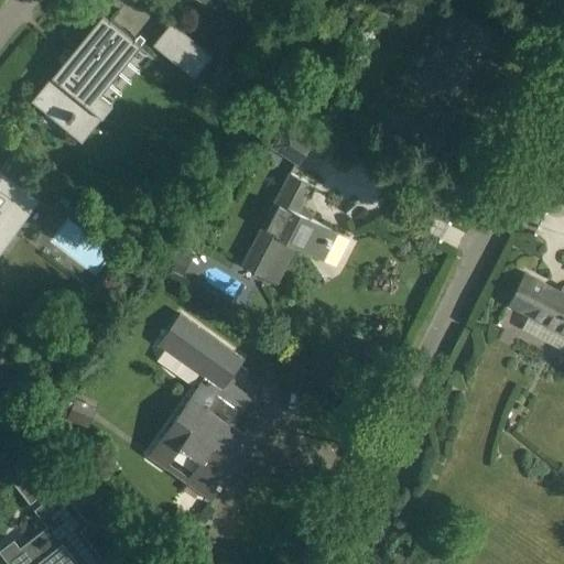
[(491,31),(448,9),(438,28),(444,31),(423,76),(458,95),(491,31)]
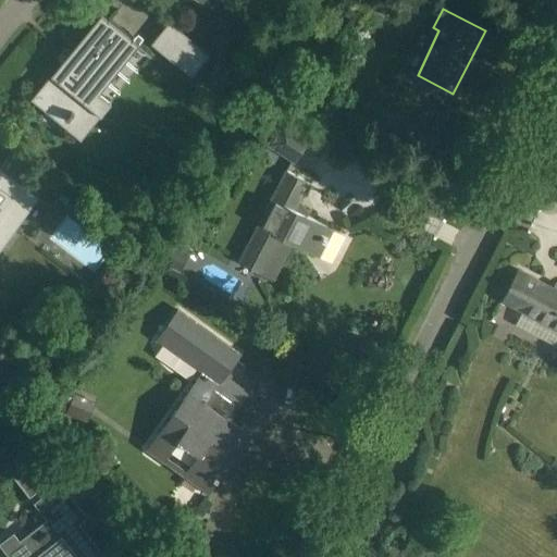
[(106,17),(62,71),(57,66),(31,99),(32,99),(36,95),(65,119),(61,124),(81,139),(102,112),(84,98),(133,38),(121,27),(101,11),(100,13),(106,17)]
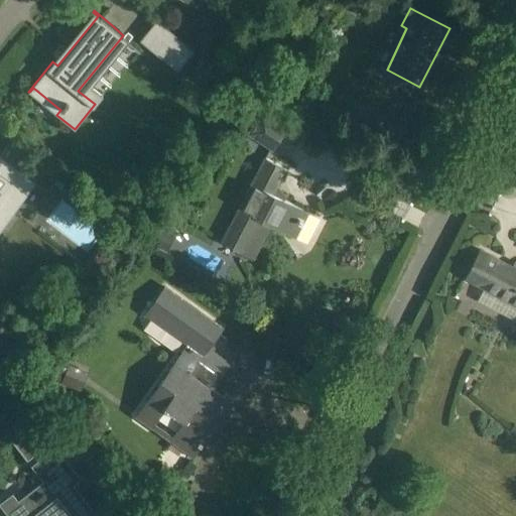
[(194,50),(156,20),(139,40),(177,72),(194,50)]
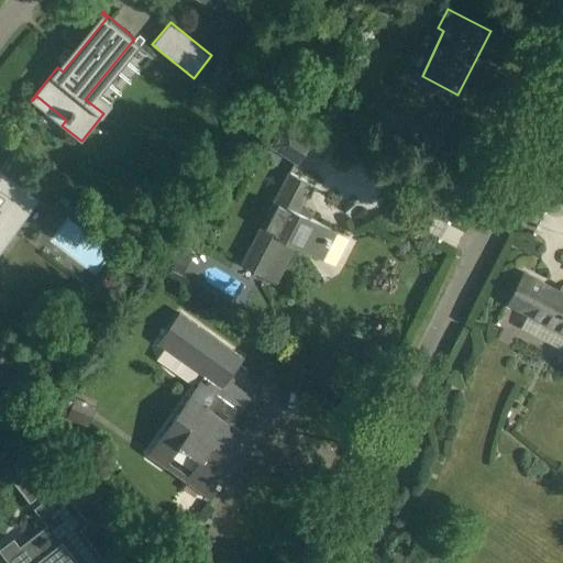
[(221,68),(211,80),(224,90),(234,79),(221,68)]
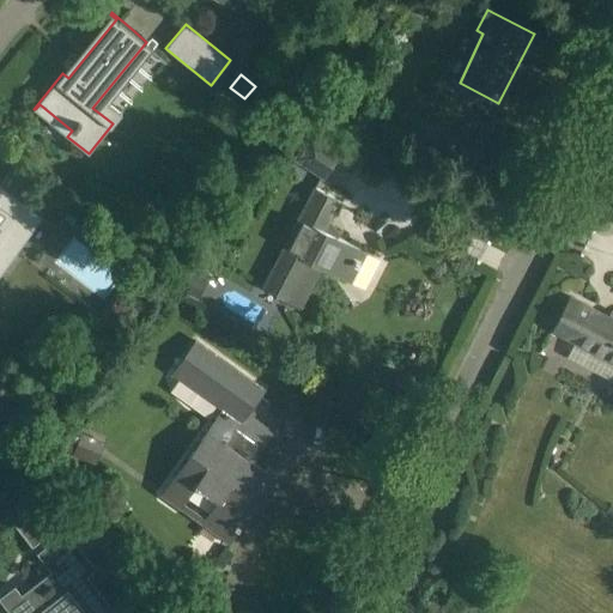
[(341,153),(310,133),(292,159),(323,180),(341,153)]
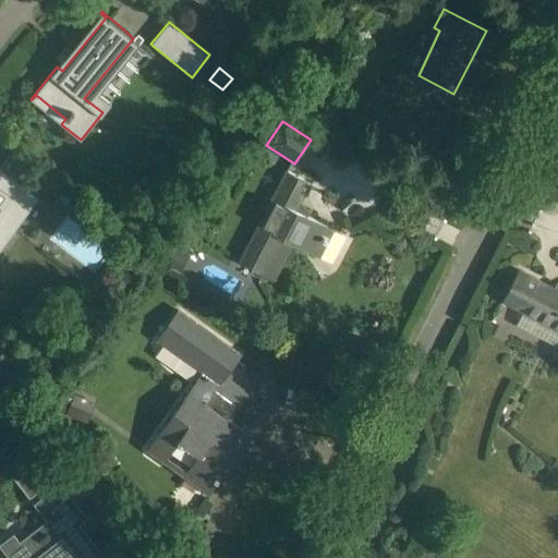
[(63,195),(9,155),(0,166),(0,169),(53,209),(63,195)]
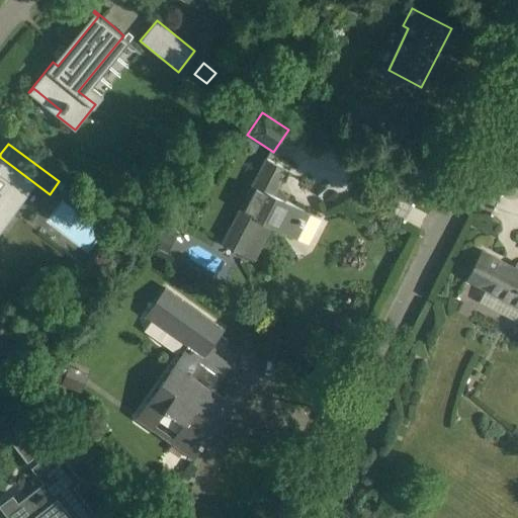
[(320,219),(274,194),(286,169),(264,158),(221,243),(243,254),(261,220),(307,244),(320,219)]
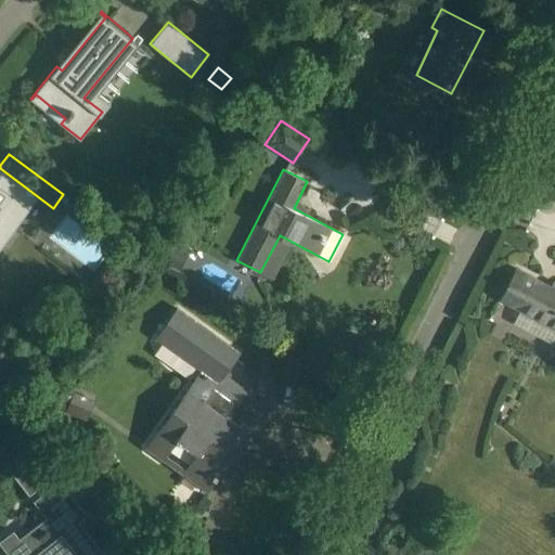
[(30,208),(0,185),(0,233),(5,227),(13,232),(30,208)]
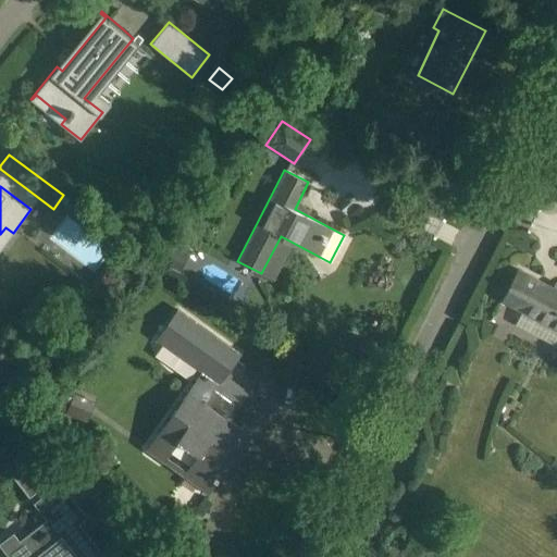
[(164,263),(180,272),(190,255),(175,245),(164,263)]
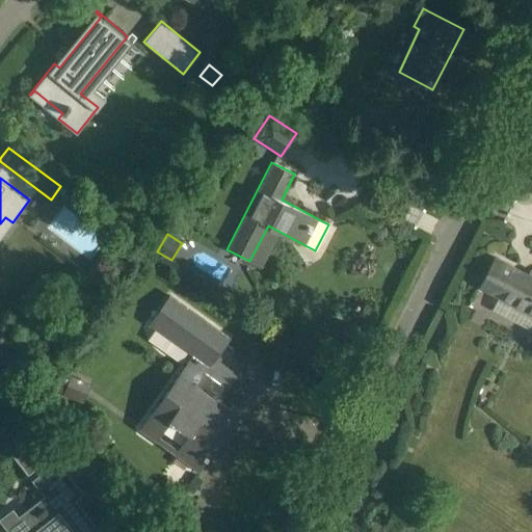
[(531,276),(496,258),(480,288),(531,314),(531,276)]
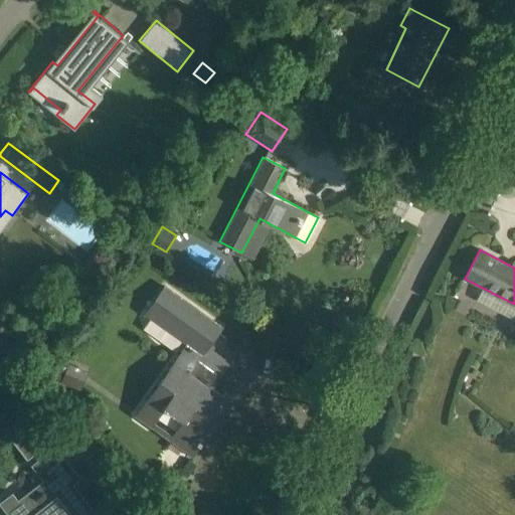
[(170,438),(176,442),(192,454),(206,435),(202,432),(208,423),(213,426),(228,405),(230,402),(189,372),(198,359),(220,376),(234,356),(218,344),(209,338),(220,323),(165,284),(146,312),(187,341),(136,413),(152,425),(165,407),(182,420),(170,438)]
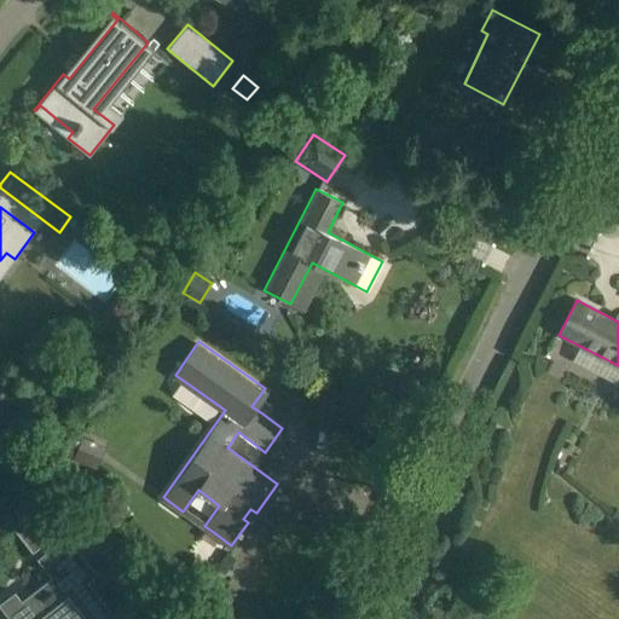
[(80,440),(67,434),(64,440),(79,445),(73,460),(96,469),(105,446),(82,437),(80,440)]
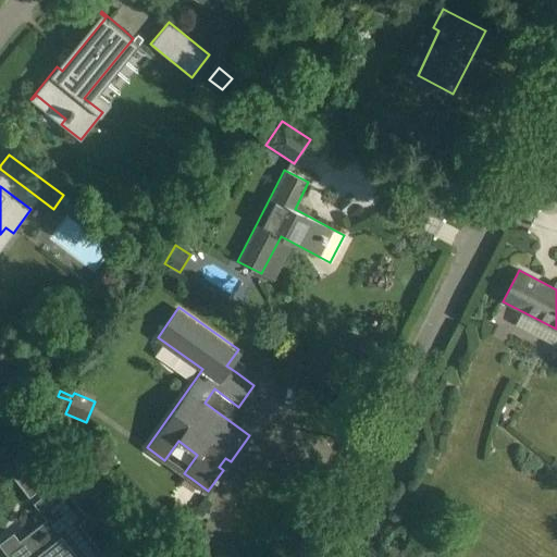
[(13,533),(0,543),(0,544),(10,556),(104,556),(79,523),(87,517),(60,483),(38,499),(54,520),(23,545),(13,533)]
